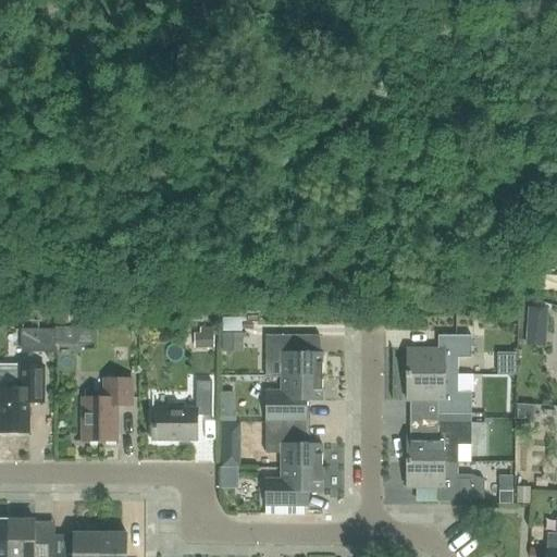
[(322,378),(322,354),(297,354),(297,336),(265,336),(265,363),(281,363),(281,378),(322,378)]
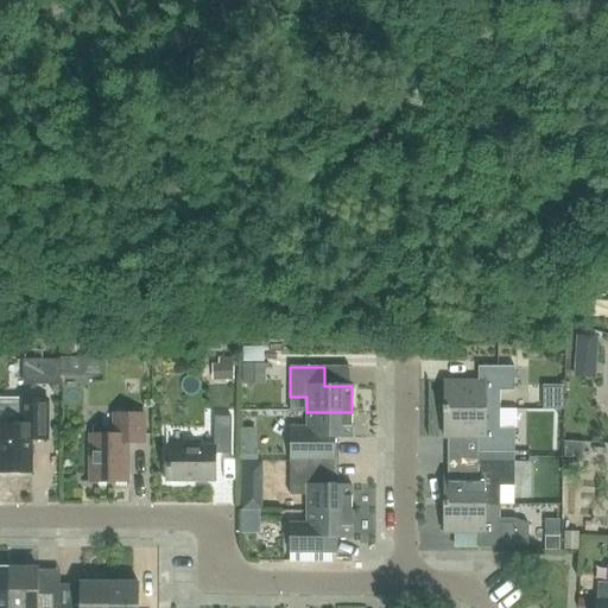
[(443,410),(499,411),(499,392),(514,392),(514,367),(477,367),(477,382),(443,382),(443,410)]
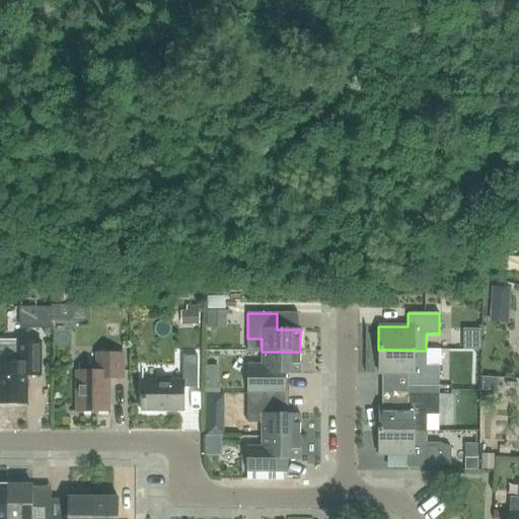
[(40,376),(40,343),(21,343),(21,346),(0,346),(0,403),(26,403),(26,376),(40,376)]
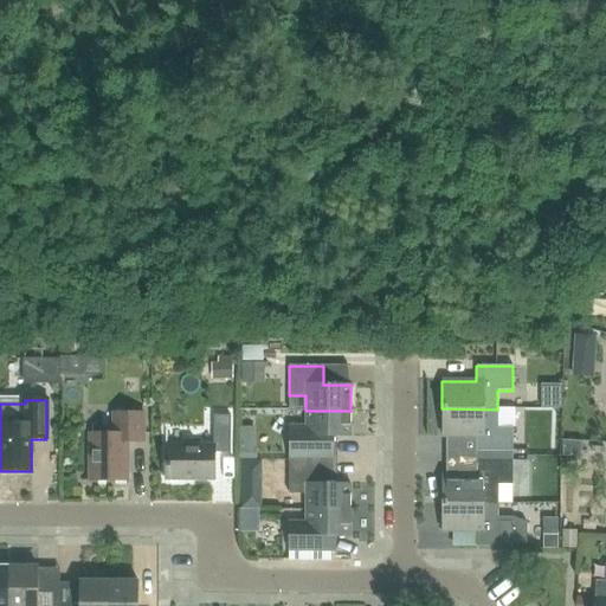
[(497,427),(497,410),(442,408),(442,437),(476,437),(476,452),(511,452),(511,427),(497,427)]
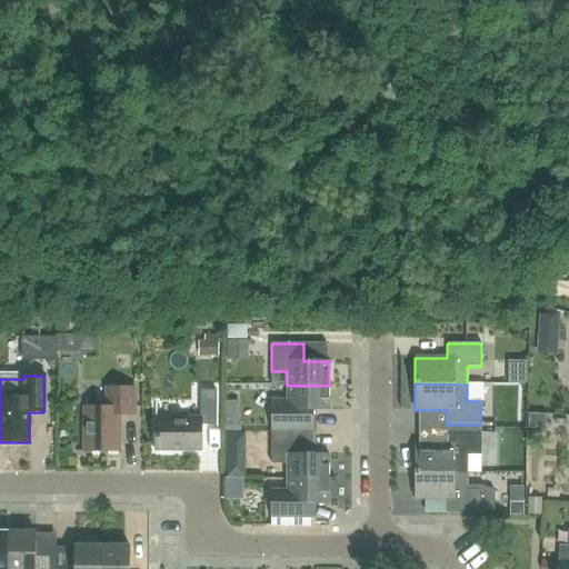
[(271,400),(271,432),(303,432),(311,432),(311,411),(329,411),(329,386),(287,386),(287,400),(271,400)]
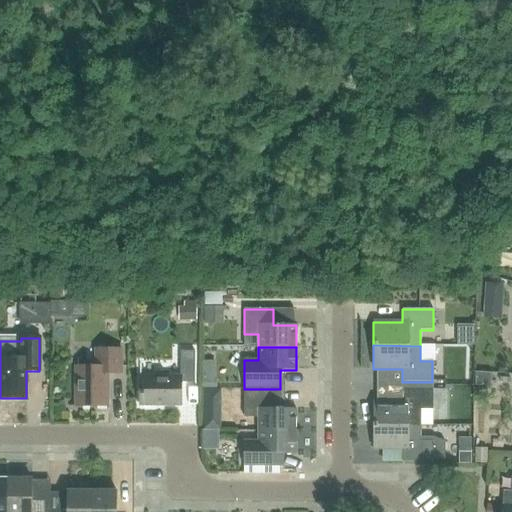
[(106,374),(121,374),(121,349),(95,349),(95,367),(76,367),(76,407),(106,407),(106,374)]
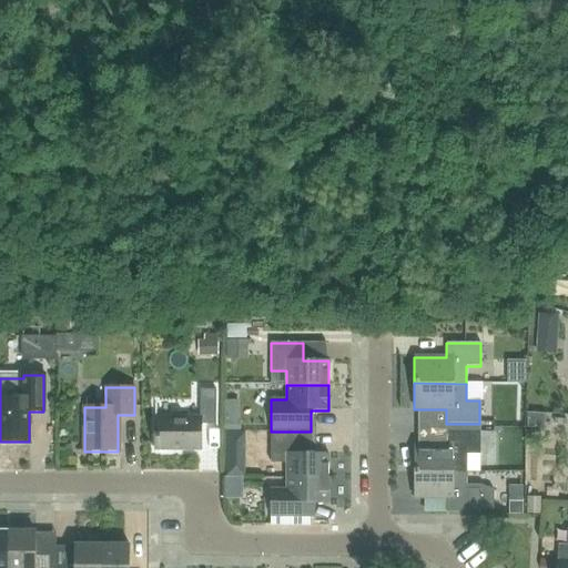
[(215,425),(216,389),(200,389),(200,418),(155,418),(154,449),(200,449),(201,425),(215,425)]
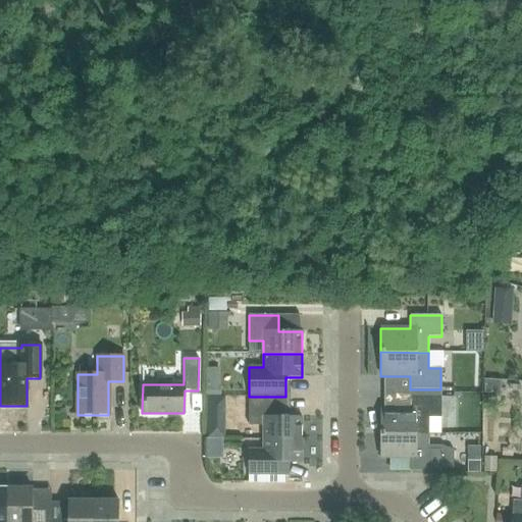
[(232,395),(231,418),(244,418),(245,395),(232,395)]
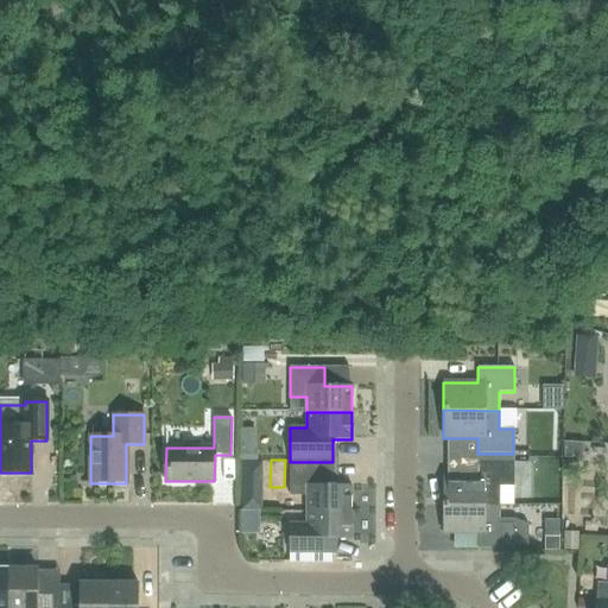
[(324,486),(324,462),(290,462),(290,496),(306,496),(306,512),(350,512),(350,486),(324,486)]
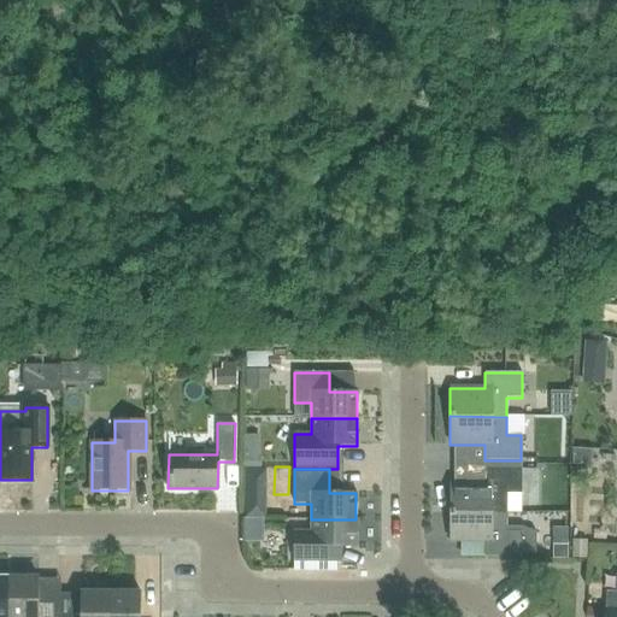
[(530,480),(521,480),(521,470),(485,469),(485,485),(450,485),(450,512),(506,513),(517,513),(517,494),(521,494),(521,493),(529,493),(530,480)]
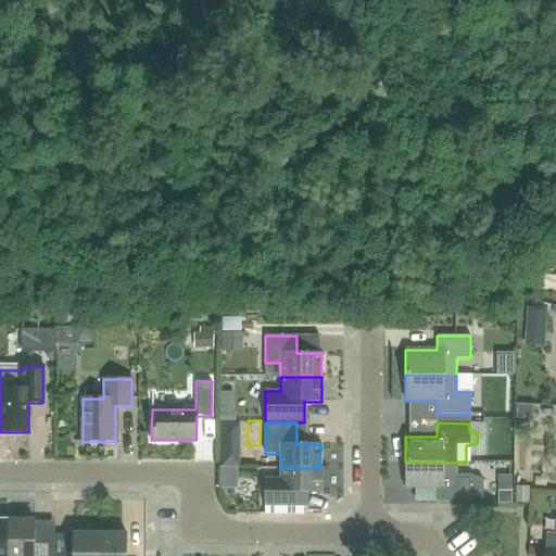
[(456,475),(456,463),(405,462),(405,488),(437,488),(437,502),(469,502),(469,498),(482,498),(482,479),(470,475),(456,475)]
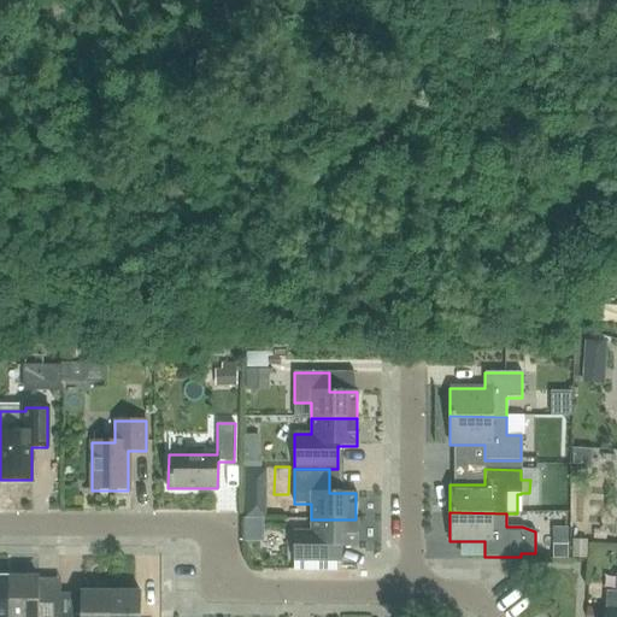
[(293,545),(293,562),(327,562),(336,562),(336,546),(356,547),(356,519),(311,519),(311,532),(293,532),(293,545)]
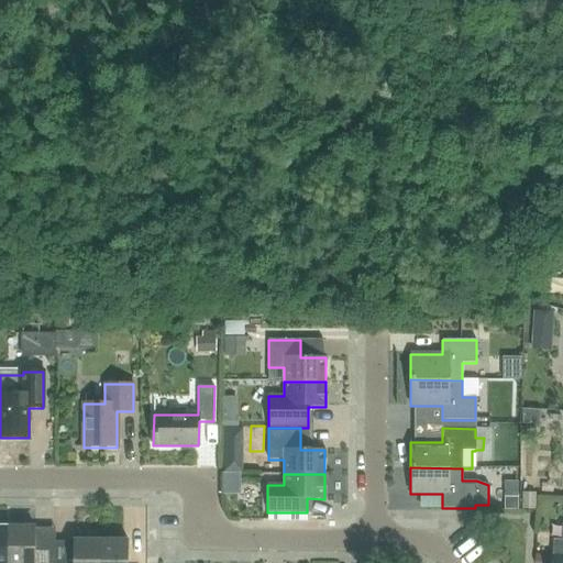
[(492,477),(492,494),(511,494),(511,477),(492,477)]
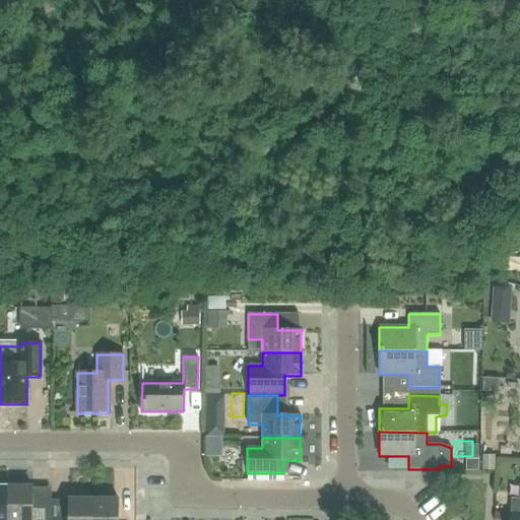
[(7,488),(6,519),(44,519),(45,509),(33,509),(33,488),(7,488)]
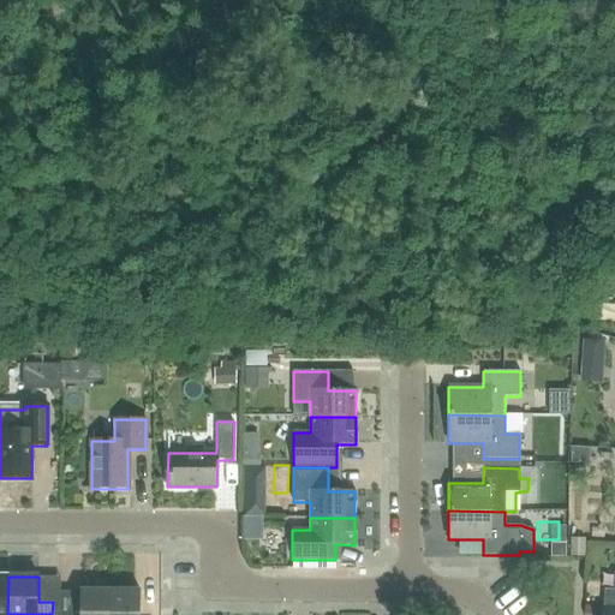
[(614,614),(614,586),(614,590),(604,590),(602,614),(614,614)]
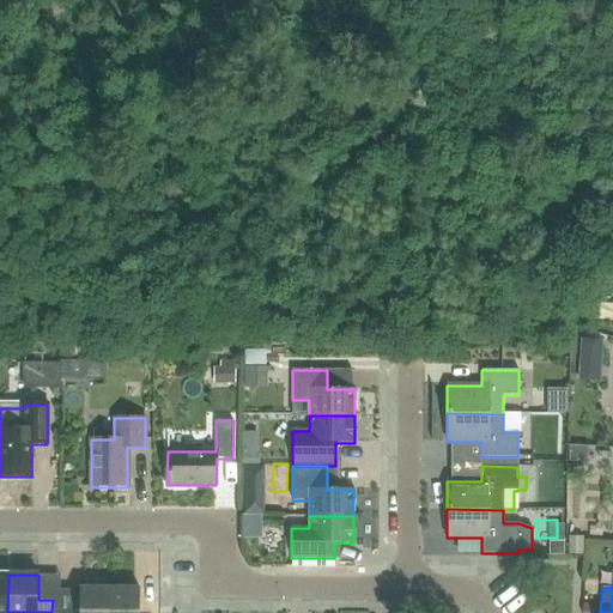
[(109,612),(109,589),(79,589),(79,612),(109,612)]
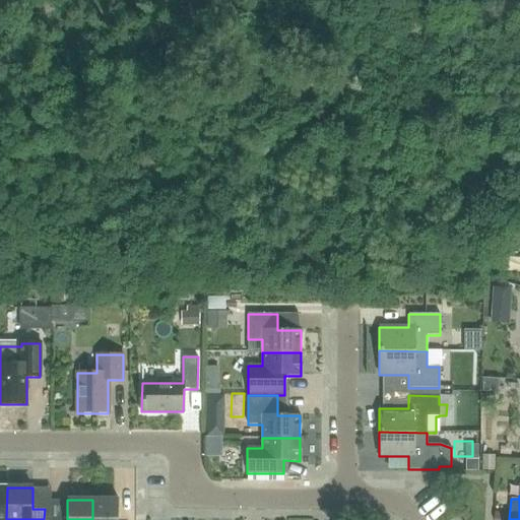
[(92,500),(92,519),(118,519),(118,500),(92,500)]
